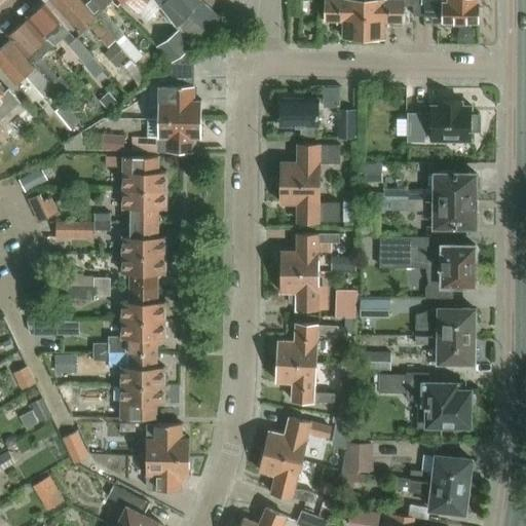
[(49,0),(80,35),(89,28),(107,48),(116,41),(81,0),(49,0)]
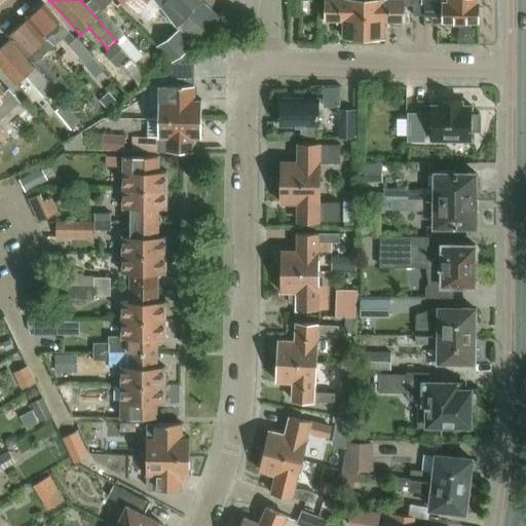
[(102,9),(111,0),(82,0),(119,42),(138,63),(145,57),(102,9)]
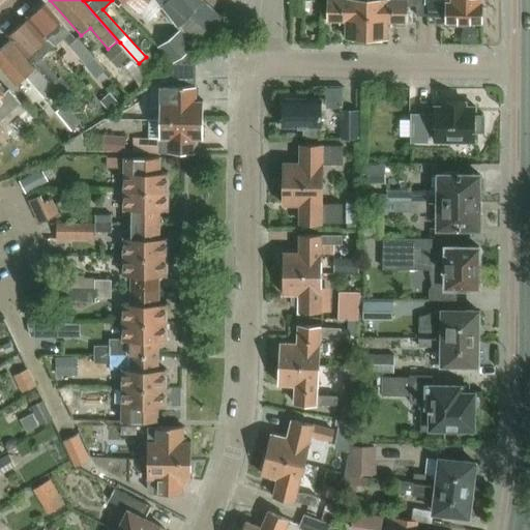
[(124,0),(140,13),(142,10),(150,0),(124,0)]
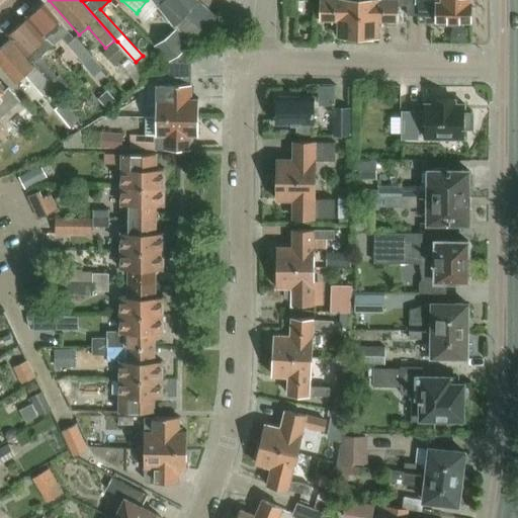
[(152,0),(147,0),(139,10),(147,18),(157,6),(152,0)]
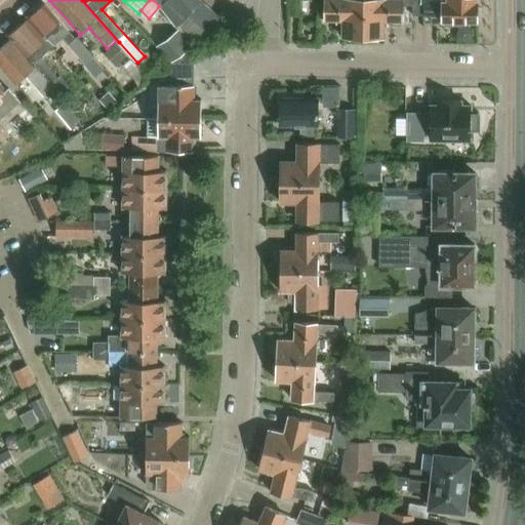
[(154,0),(159,6),(192,46),(193,46),(228,25),(200,0),(154,0)]
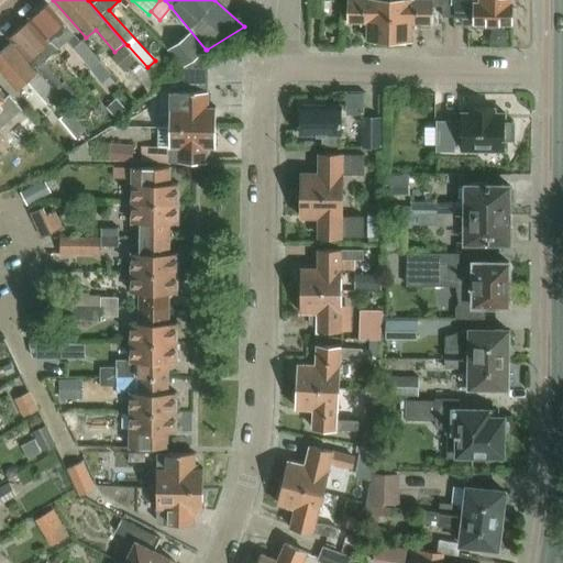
[(322,0),(311,0),(311,17),(322,17),(322,0)]
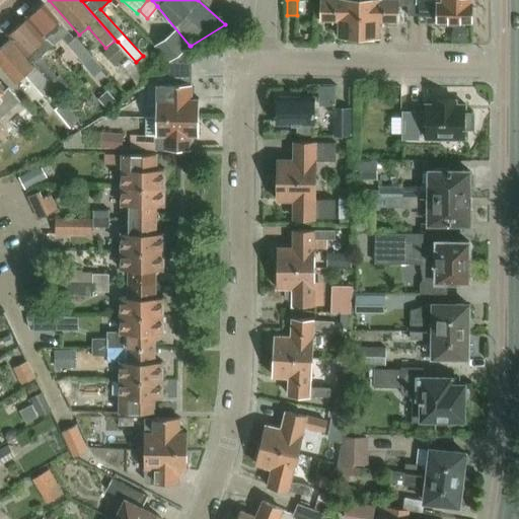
[(360,36),(360,0),(322,0),(315,0),(315,17),(322,17),(322,19),(340,20),(339,36),(360,36)]
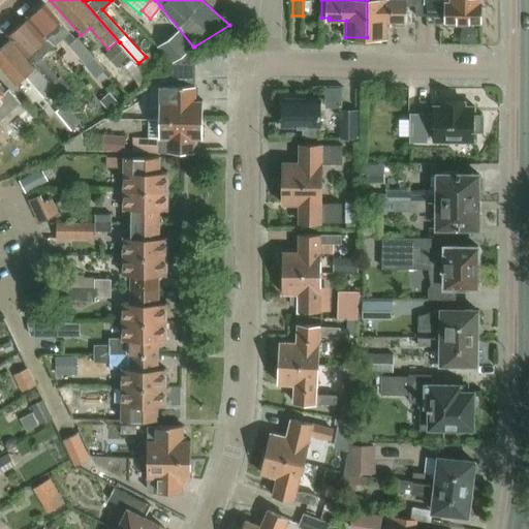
[(367,0),(367,37),(387,37),(387,21),(405,22),(405,0),(367,0)]
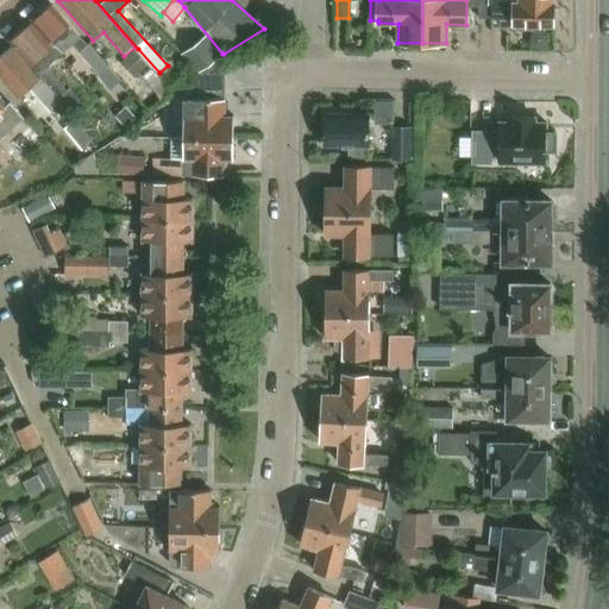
[(479,0),(479,18),(501,18),(501,26),(514,26),(514,27),(534,29),(534,25),(553,25),(553,24),(557,19),(557,8),(553,5),(553,1),(552,0),(479,0)]
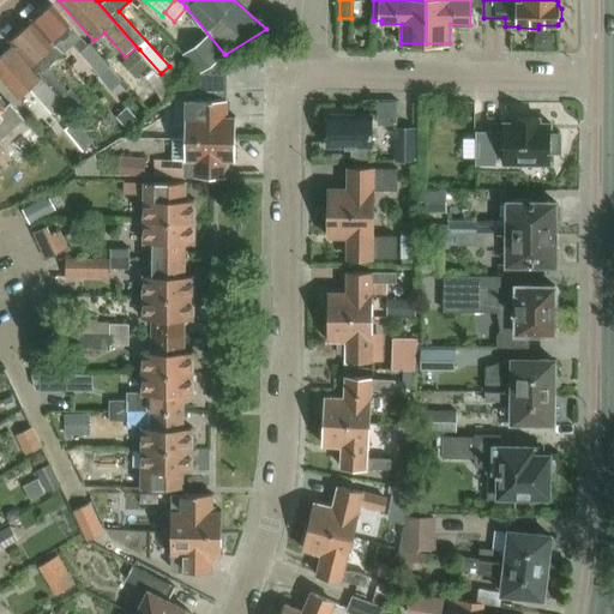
[(32,22),(61,55),(82,37),(52,5),(32,22)]
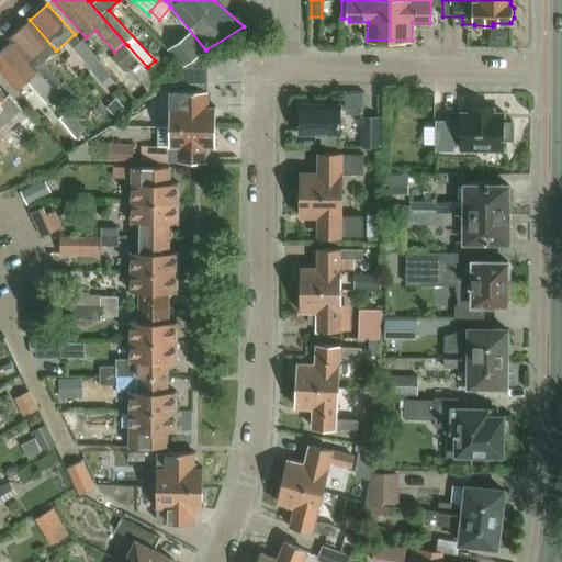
[(44,62),(56,51),(30,20),(10,37),(56,90),(64,83),(44,62)]
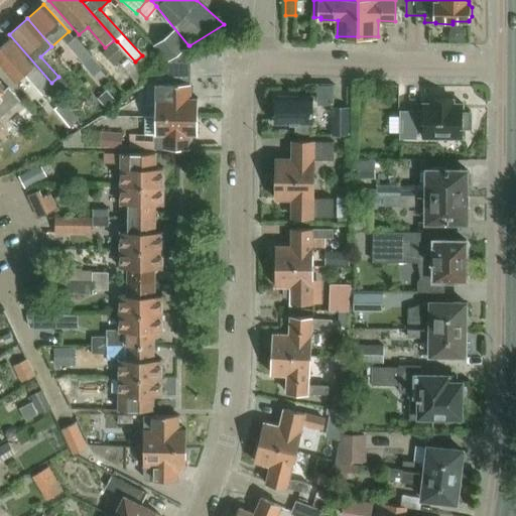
[(166,61),(186,44),(173,28),(152,44),(166,61)]
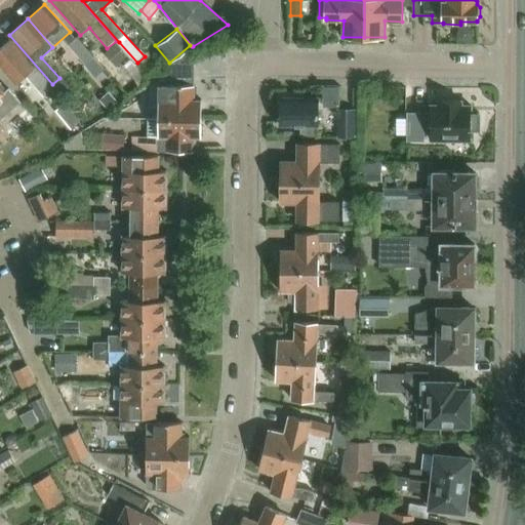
[(93,56),(77,38),(69,45),(85,65),(93,56)]
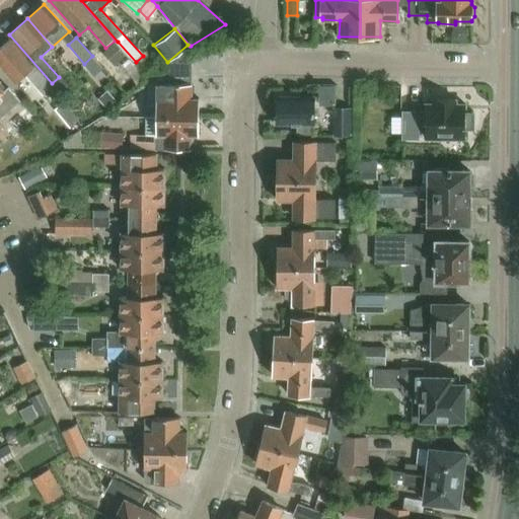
[(33,67),(10,40),(0,48),(0,64),(16,83),(25,75),(43,95),(53,86),(34,66),(33,67)]
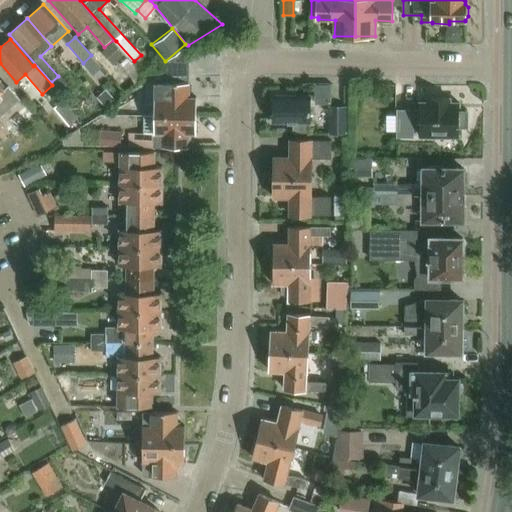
[(114,41),(104,50),(116,63),(125,54),(115,42),(114,41)]
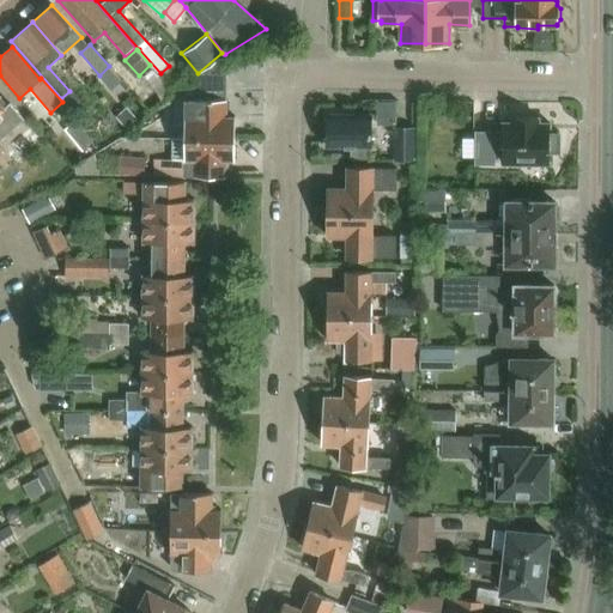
[(186,138),(236,139),(236,117),(226,117),(226,54),(225,54),(224,54),(199,74),(198,89),(186,89),(186,101),(186,138)]
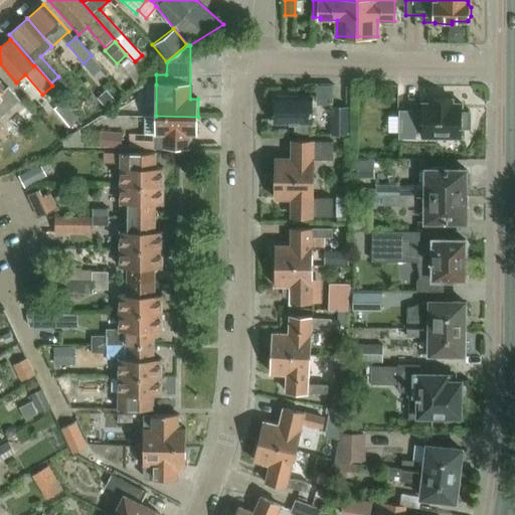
[(128,57),(120,63),(135,83),(143,77),(136,68),(137,67),(128,57)]
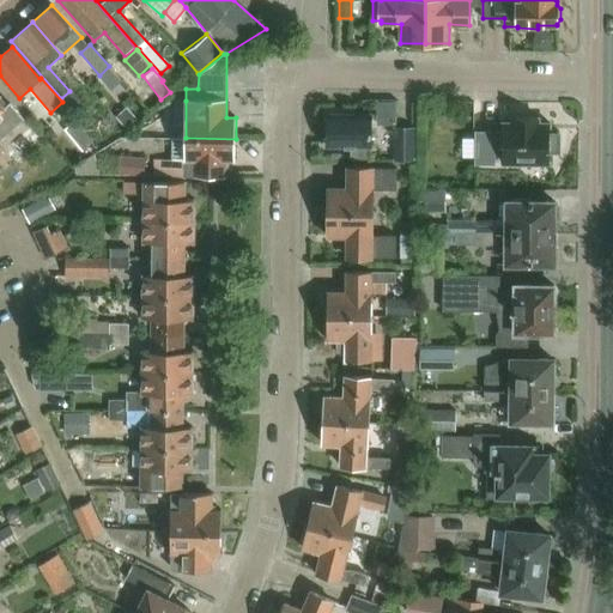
[(149,107),(157,99),(150,92),(143,99),(149,107)]
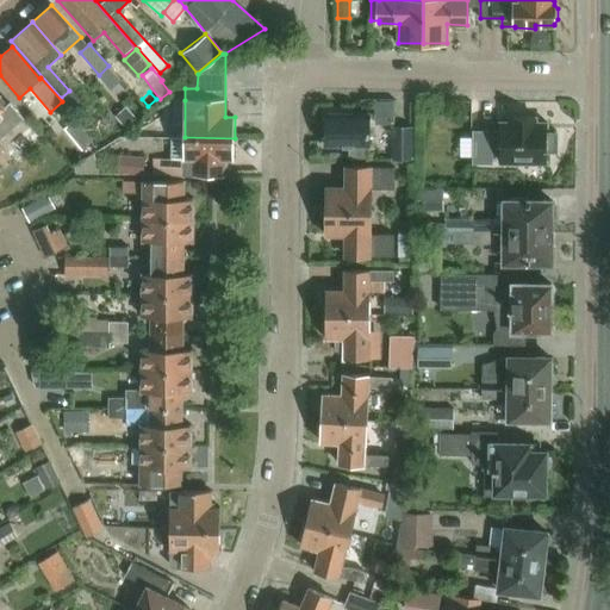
[(5,107),(0,101),(0,139),(24,119),(11,103),(5,107)]
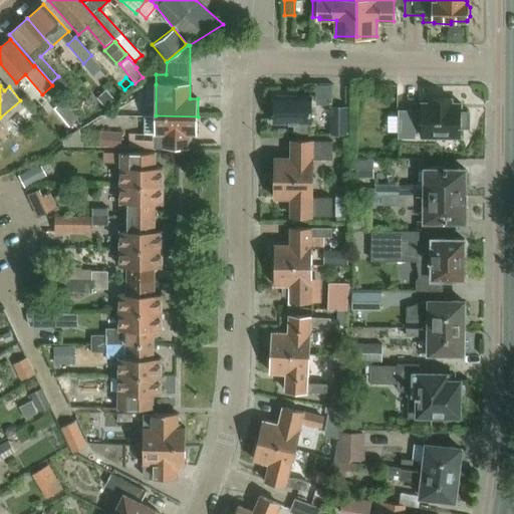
[(114,98),(105,89),(97,98),(105,107),(114,98)]
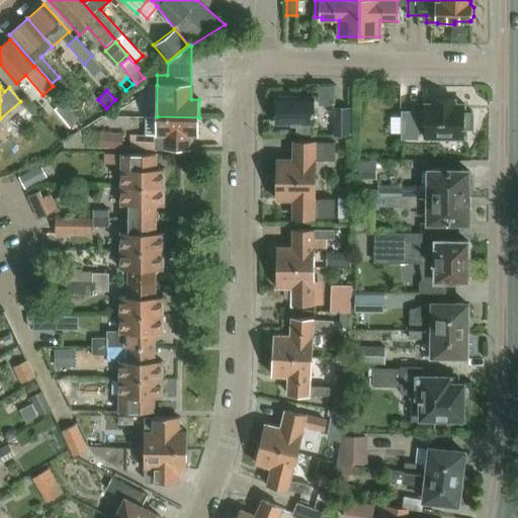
[(296,135),(312,135),(312,124),(314,124),(314,97),(278,96),(278,124),(296,124),(296,135)]
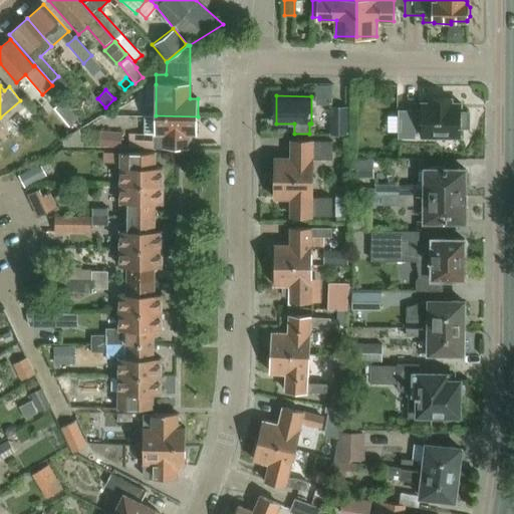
[(400,111),(400,137),(415,137),(415,129),(422,129),(422,137),(461,138),(461,127),(469,129),(469,112),(462,112),(462,103),(452,103),(452,98),(432,98),(432,102),(422,102),(422,111),(400,111)]
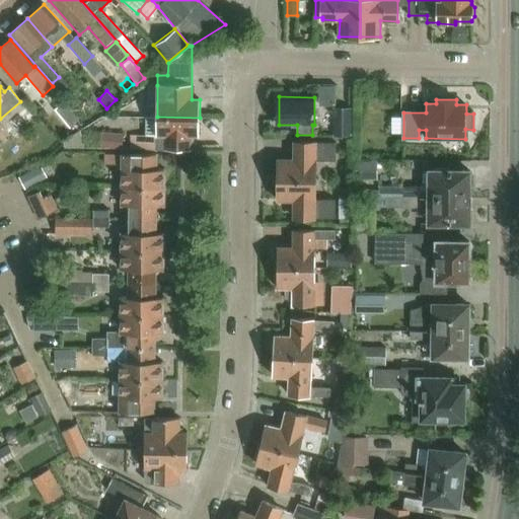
[(65,103),(56,110),(72,129),(80,122),(65,103)]
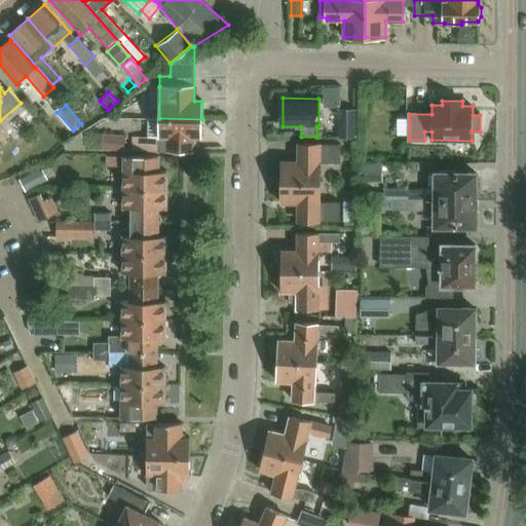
[(357,139),(357,109),(338,109),(338,139),(357,139)]
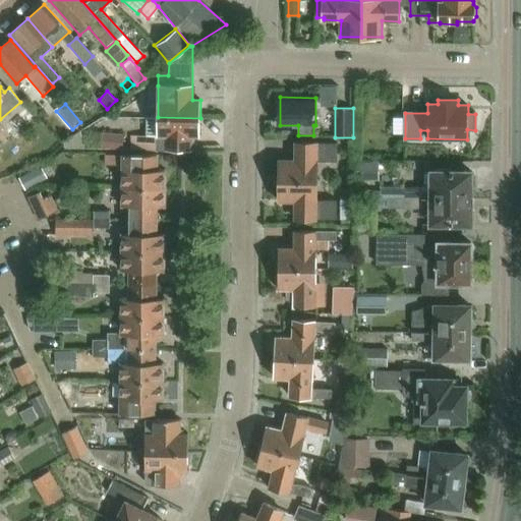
[(200,136),(200,118),(158,117),(158,119),(147,119),(147,136),(134,136),(134,150),(158,150),(158,151),(192,151),(192,136),(200,136)]
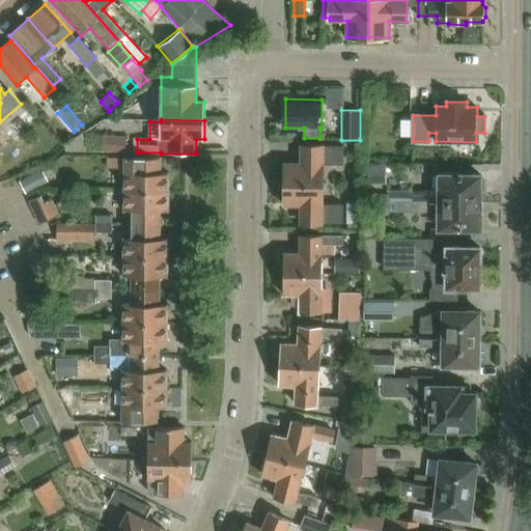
[(126,137),(104,135),(103,150),(124,152),(126,137)]
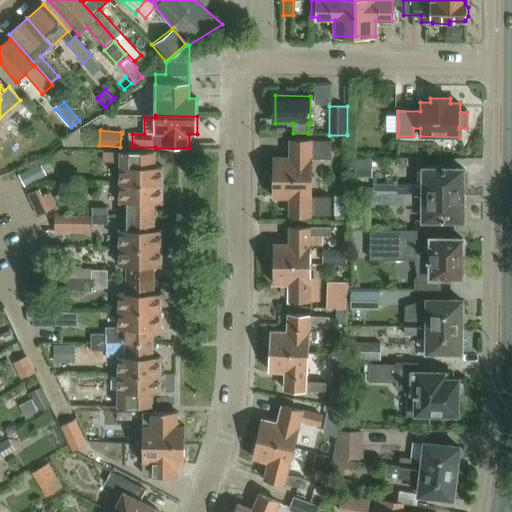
[(332,160),(332,149),(332,141),(291,140),(290,157),(275,157),(274,197),(290,197),(290,215),(330,215),(330,196),(311,196),(312,160),(332,160)]
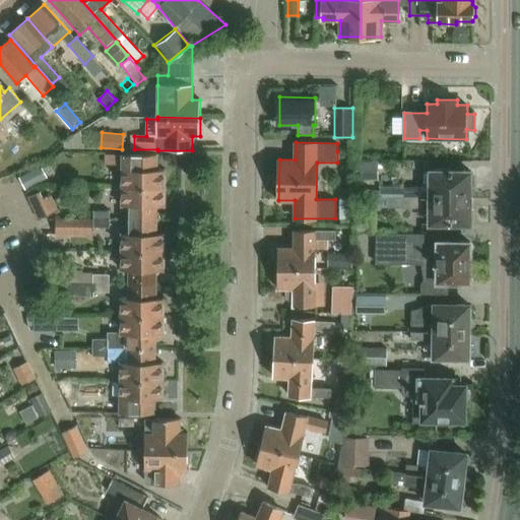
[(122,187),(165,188),(166,170),(157,170),(157,154),(123,154),(123,155),(123,166),(122,187)]
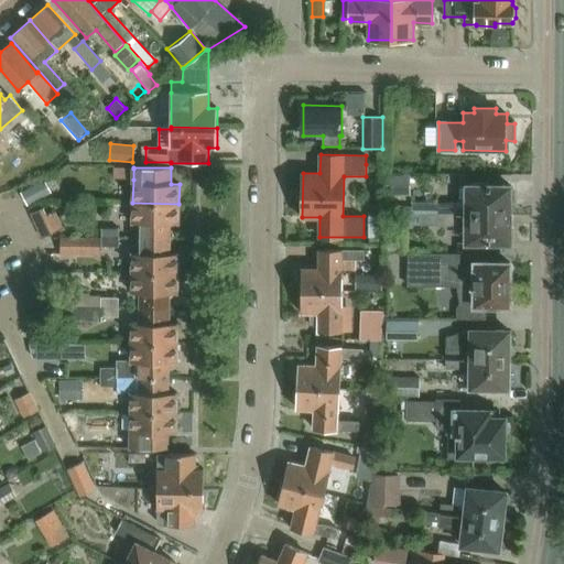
[(133,180),(133,169),(115,169),(114,180),(133,180)]
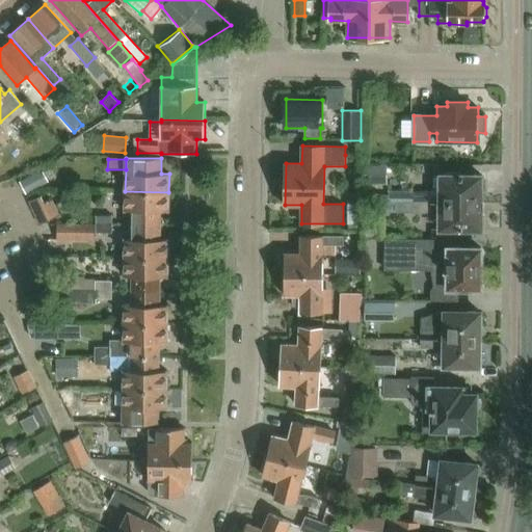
[(366,165),(367,184),(382,184),(382,165),(366,165)]
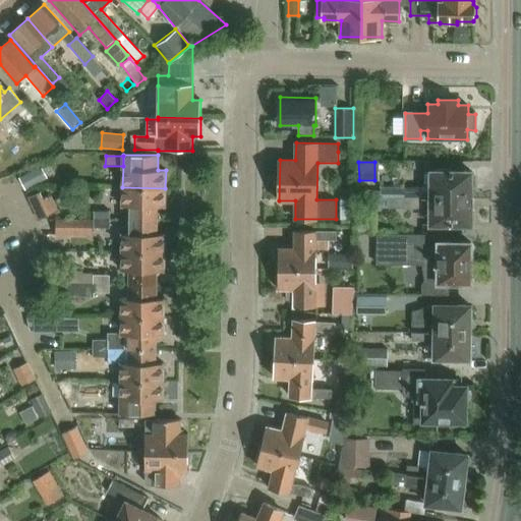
[(24,189),(47,177),(40,166),(17,177),(24,189)]
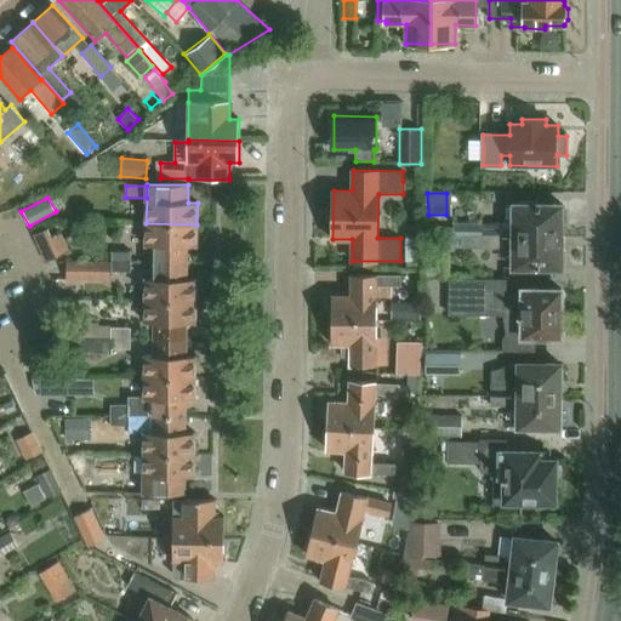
[(531,204),(529,201),(518,204),(514,204),(514,223),(454,223),(454,226),(427,226),(427,237),(463,237),(483,237),(483,235),(562,237),(562,222),(567,222),(567,209),(563,208),(563,205),(531,204)]
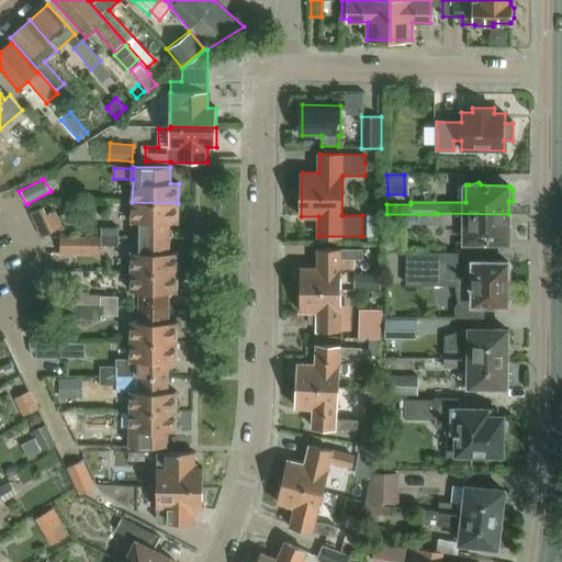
[(178,223),(178,203),(132,202),(132,237),(169,237),(169,223),(178,223)]
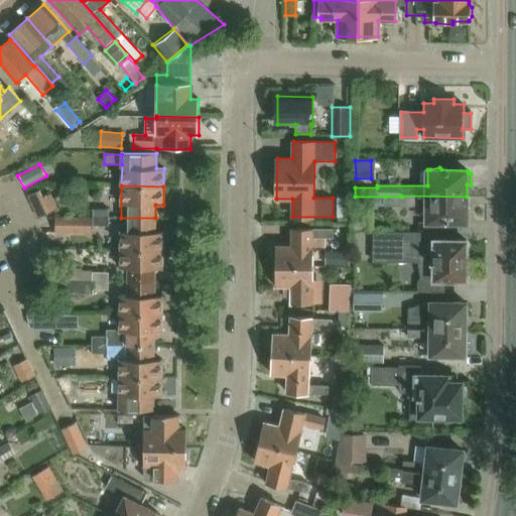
[(27,196),(37,218),(57,209),(50,195),(42,199),(39,190),(27,196)]
